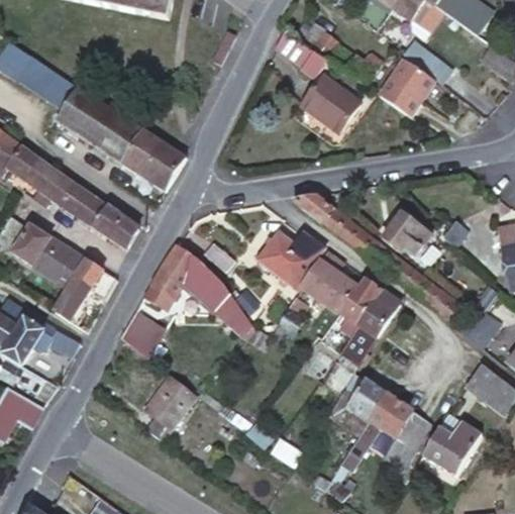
[(67,0),(171,20),(174,0),(67,0)]
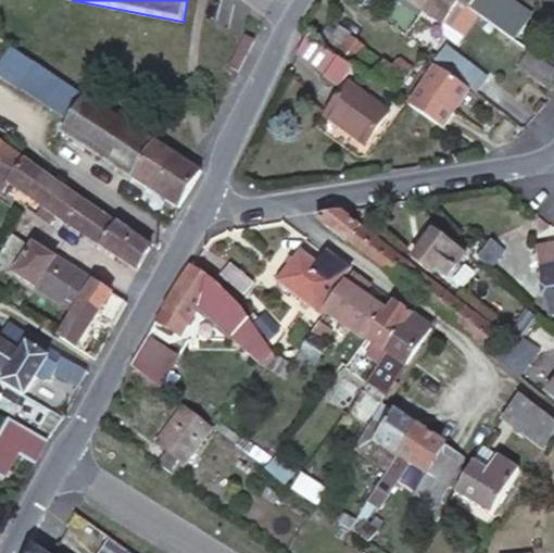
[(316,0),(301,29),(306,34),(325,47),(335,34),(324,27),(336,8),(324,0),(316,0)]
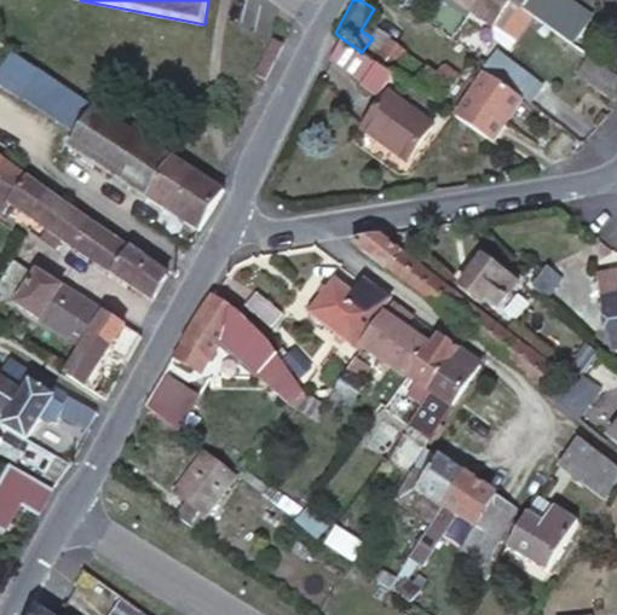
[(473,0),(468,7),(491,24),(492,22),(507,0),(509,0),(522,9),(528,0),(473,0)]
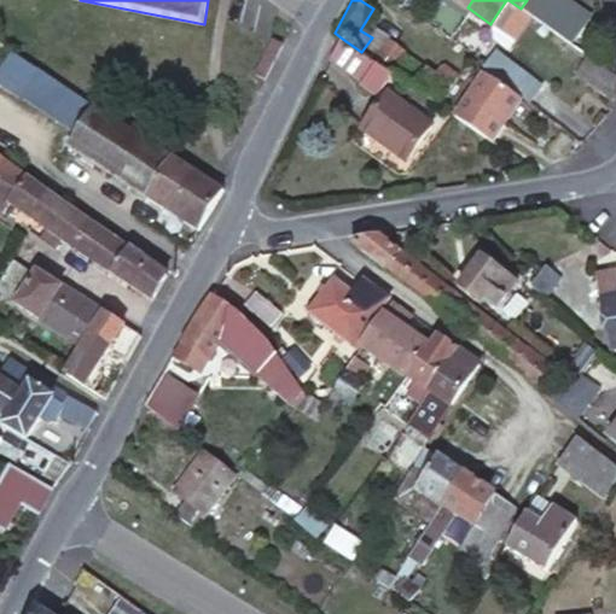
[(521,9),(509,0),(506,0),(492,22),(511,36),(527,13),(521,9)]
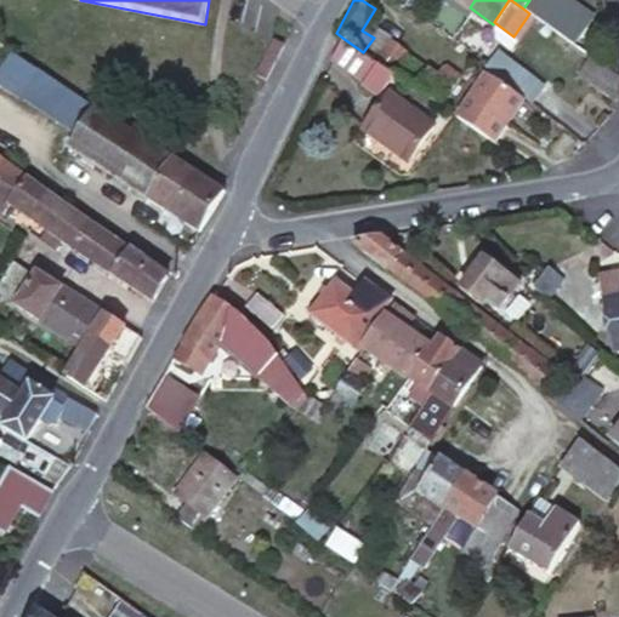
[(529,13),(574,45),(583,32),(544,3),(539,0),(529,0),(523,9),(529,13)]
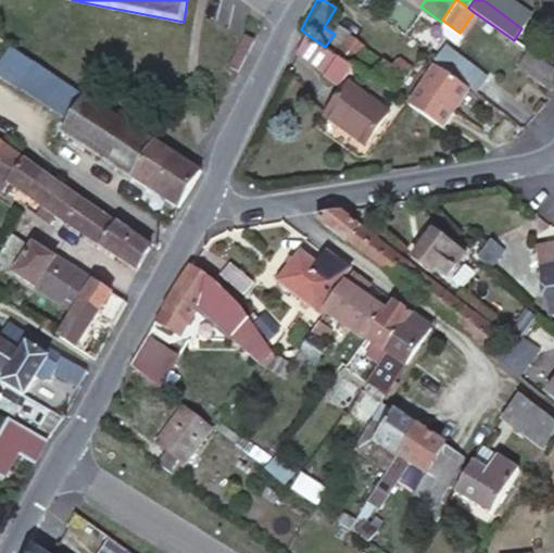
[(460,33),(442,20),(441,22),(441,32),(453,41),(460,33)]
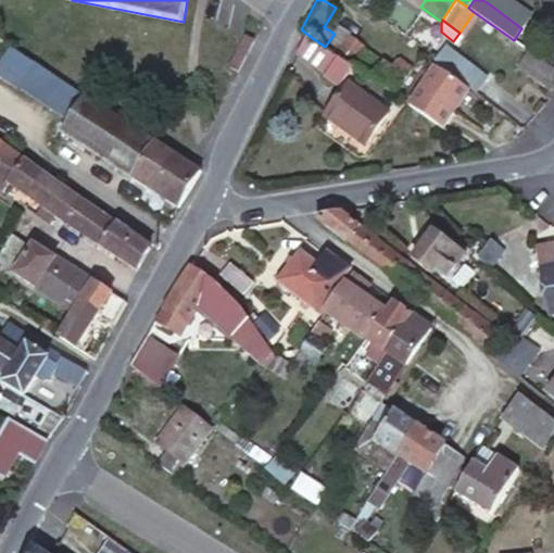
[(335,34),(325,47),(334,52),(336,53),(345,40),(350,34),(339,27),(335,34)]
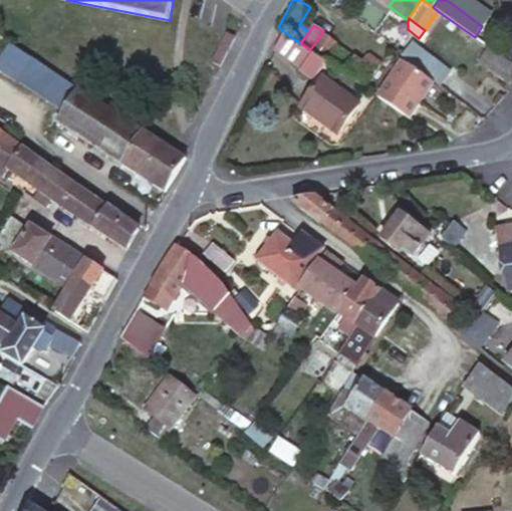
[(300,43),(283,31),(274,49),(301,66),(296,75),(308,83),(325,59),(310,49),(308,48),(300,43)]
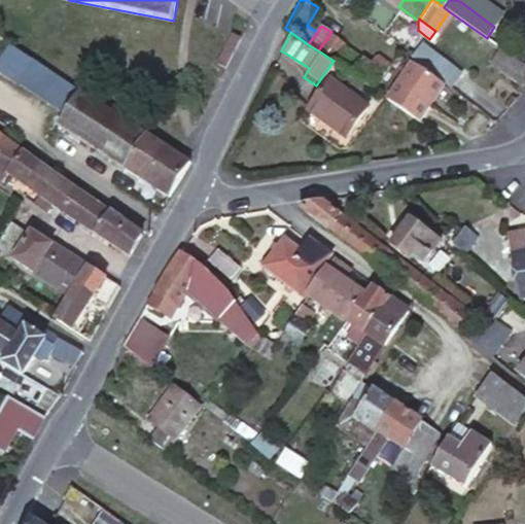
[(218,62),(226,66),(244,38),(236,34),(218,62)]
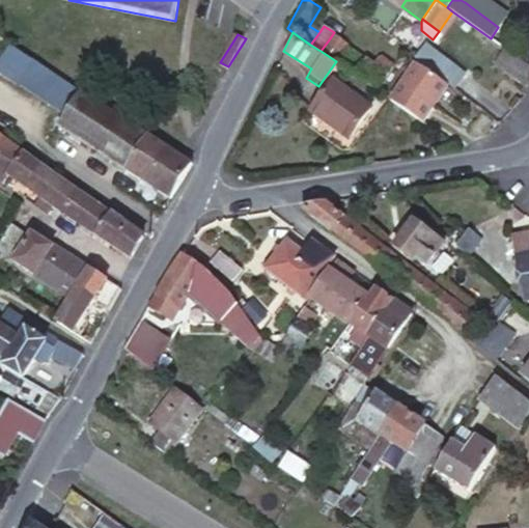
[(9,40),(0,35),(0,77),(15,86),(34,57),(27,53),(9,40)]
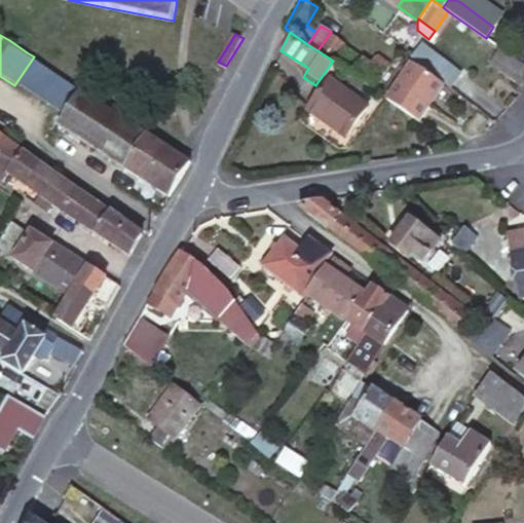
[(317,50),(333,61),(342,49),(327,38),(317,50)]
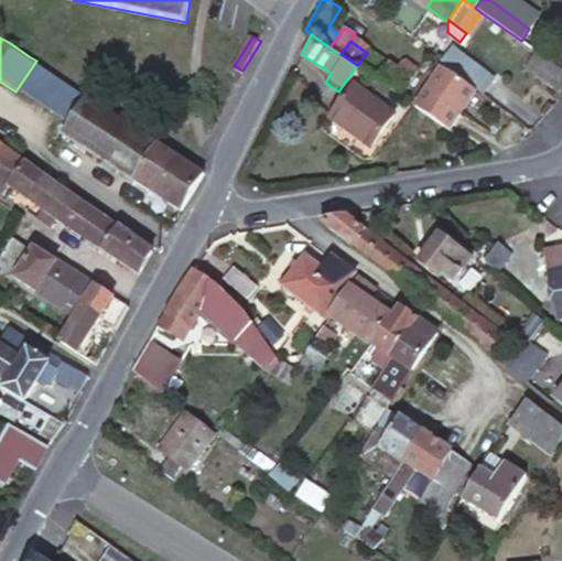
[(451,43),(439,58),(482,90),(494,75),(451,43)]
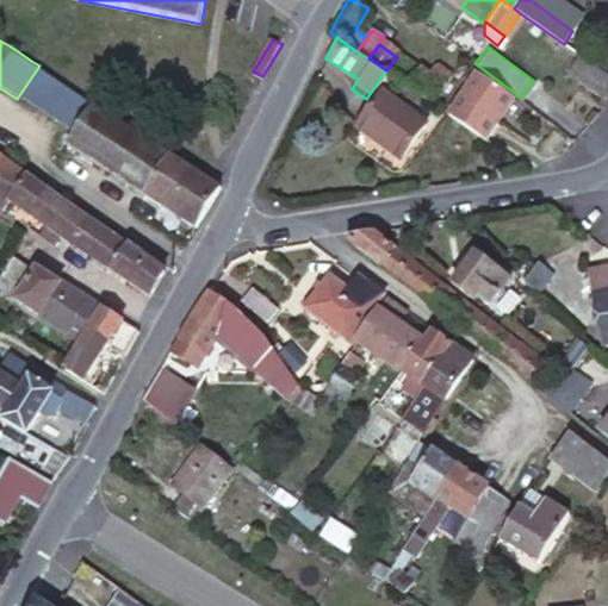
[(605,73),(575,51),(569,60),(574,64),(569,69),(593,87),(605,73)]
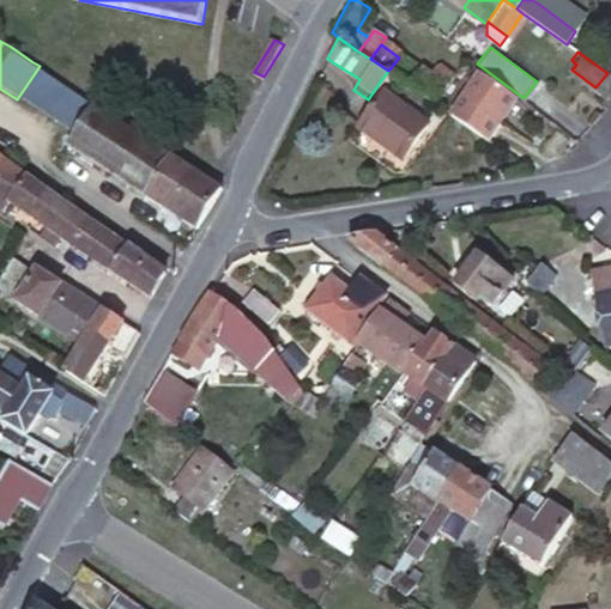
[(388,71),(405,81),(413,68),(399,58),(388,71)]
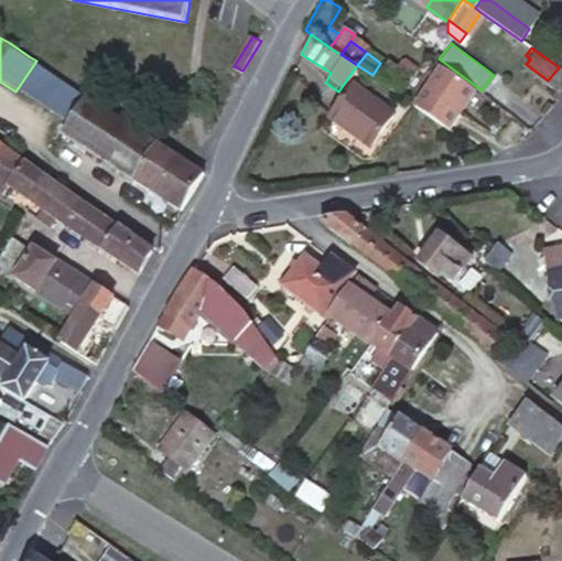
[(380,63),(373,75),(375,76),(391,88),(396,90),(407,79),(418,67),(404,58),(398,67),(384,58),(380,63)]
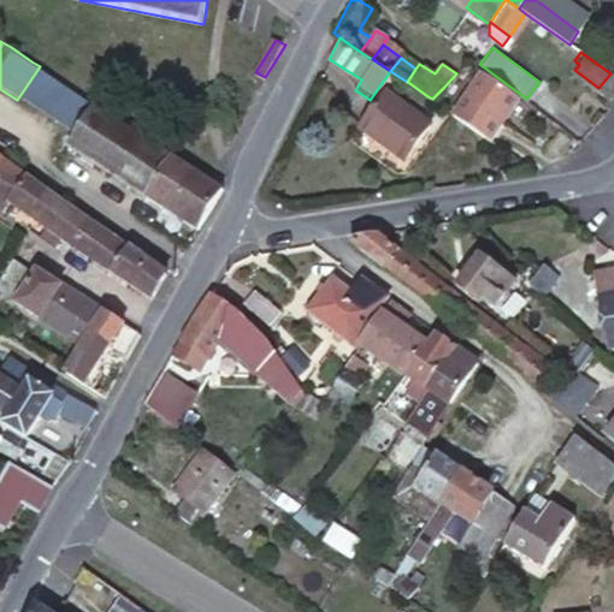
[(47,71),(42,67),(25,94),(76,128),(95,102),(90,99),(78,91),(47,71)]
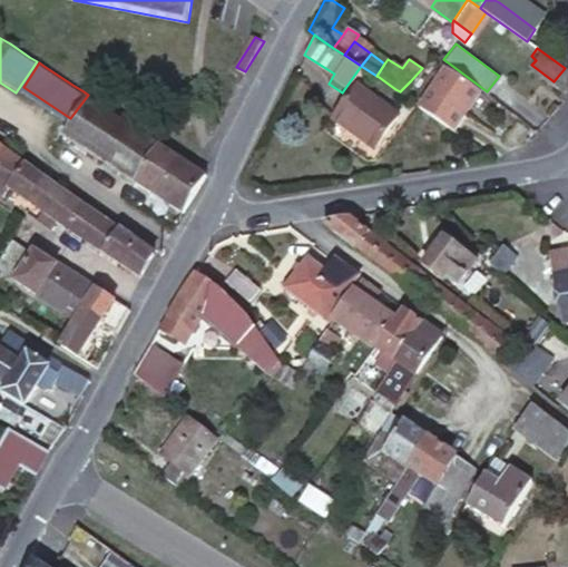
[(479,90),(446,68),(420,106),(454,129),(479,90)]
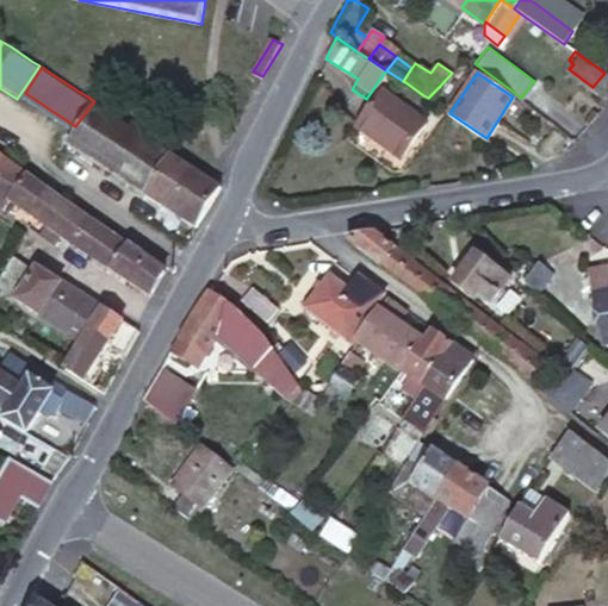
[(380,87),(355,123),(402,154),(427,118),(380,87)]
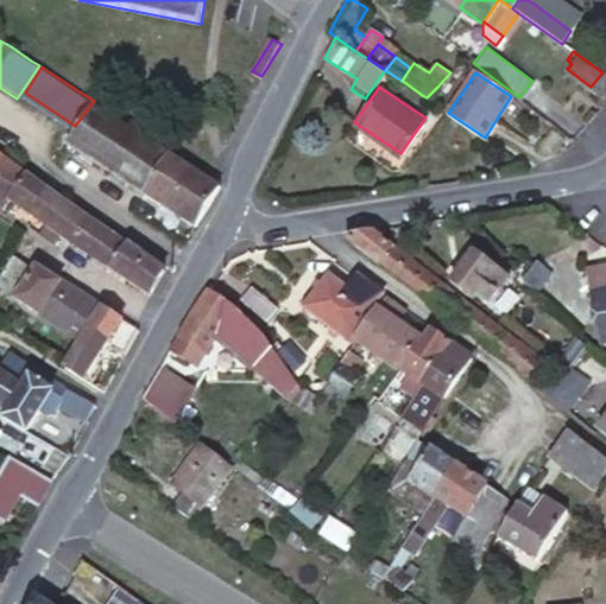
[(220,184),(203,171),(176,156),(140,132),(100,105),(96,103),(70,141),(144,191),(195,224),(201,215),(220,184)]
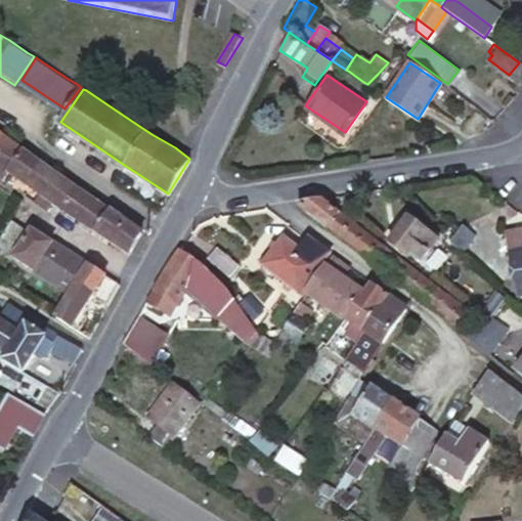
[(0,154),(13,162),(22,152),(0,136),(0,154)]
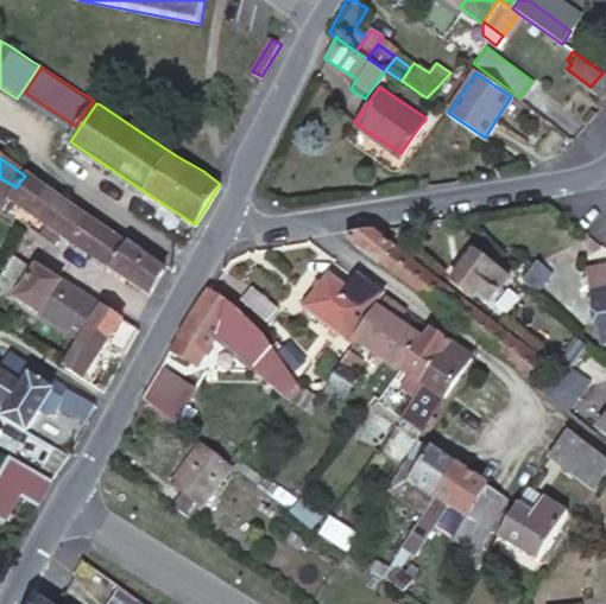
[(16,188),(0,178),(0,207),(2,208),(10,199),(45,222),(57,231),(58,233),(67,237),(70,240),(86,217),(64,202),(25,176),(16,188)]
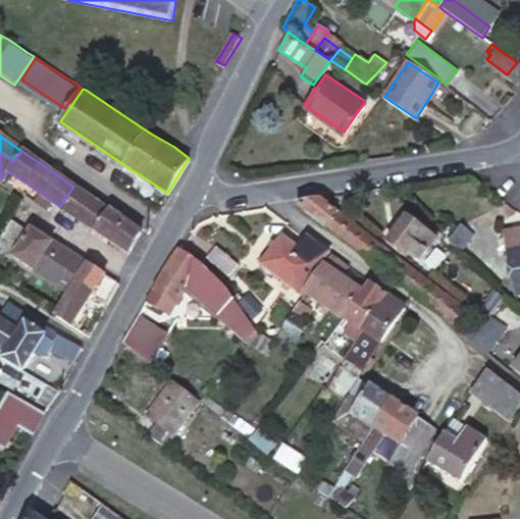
[(75,188),(86,195),(88,196),(104,207),(113,213),(142,232),(144,230),(150,220),(84,175),(75,188)]
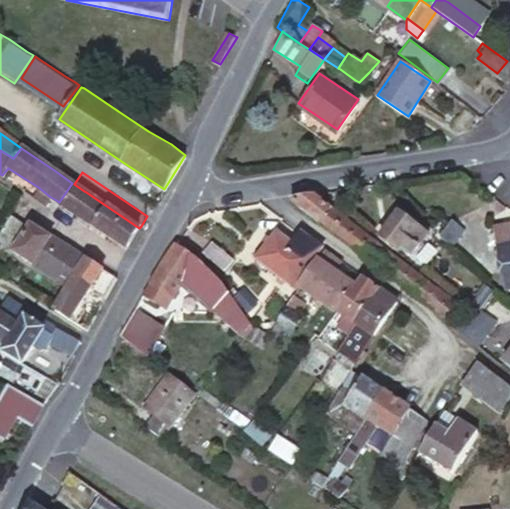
[(86,192),(84,191),(74,184),(72,183),(59,202),(82,218),(89,223),(102,203),(86,192)]
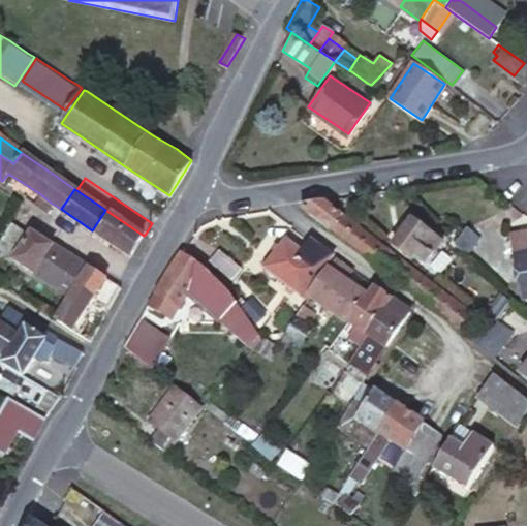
[(50,202),(39,193),(34,202),(44,209),(50,202)]
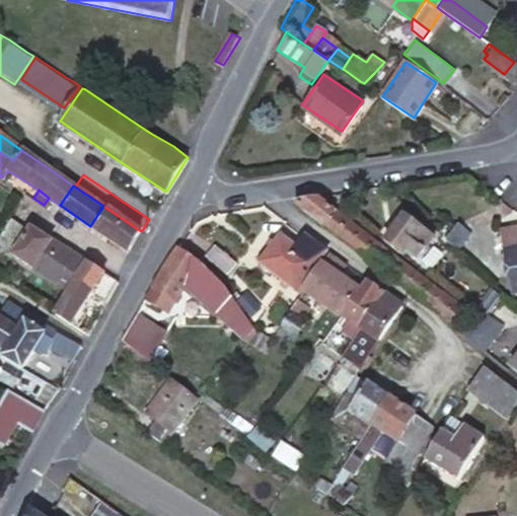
[(308,198),(293,201),(327,227),(337,234),(347,221),(316,197),(308,198)]
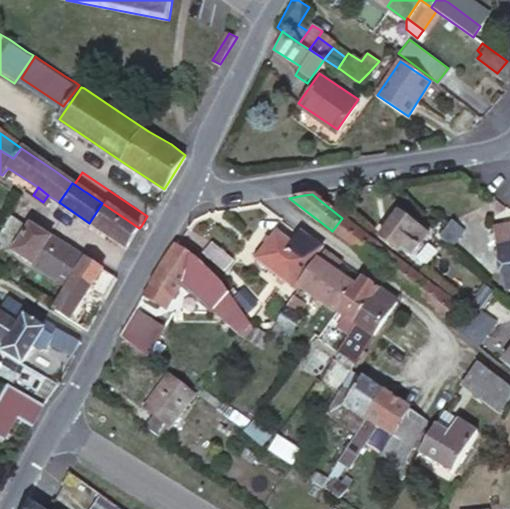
[(127,247),(139,228),(111,209),(102,203),(89,223),(107,235),(127,249),(127,247)]
